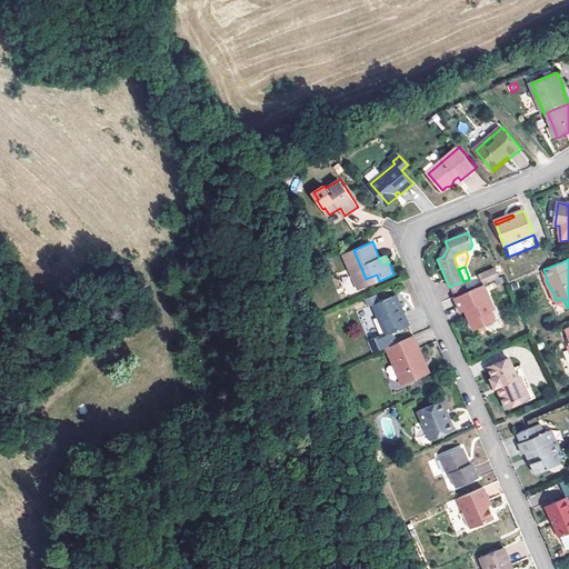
[(485,285),(500,278),(496,267),(480,273),(485,285)]
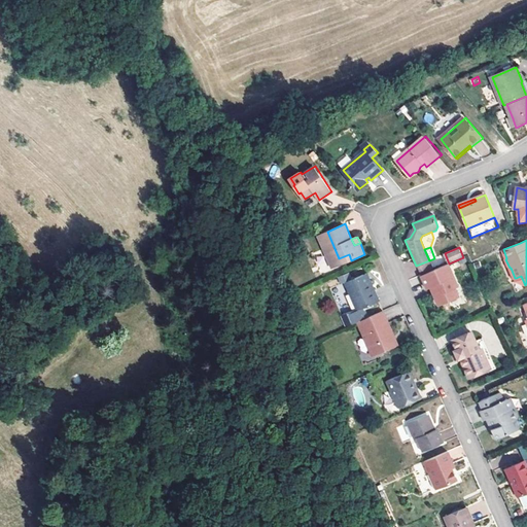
[(327,271),(326,257),(320,257),(320,252),(315,252),(317,272),(327,271)]
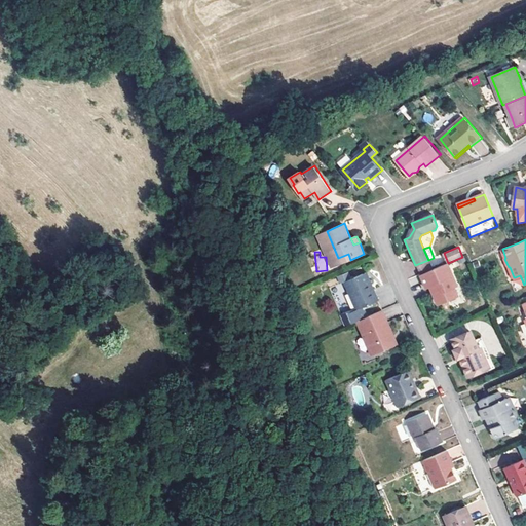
[(341,264),(350,260),(348,254),(338,258),(341,264)]
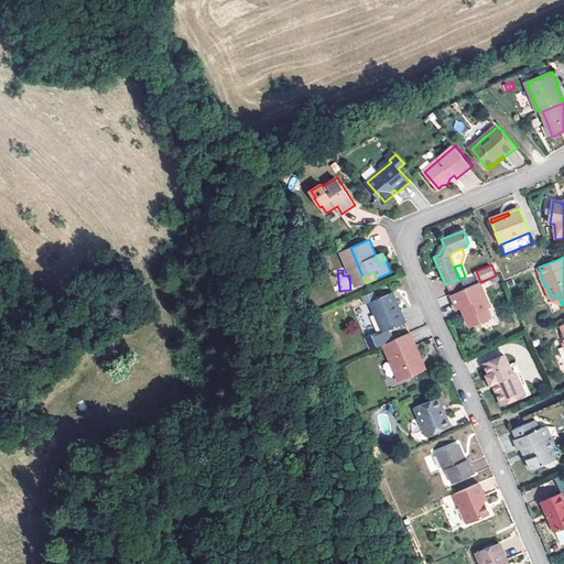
[(480,282),(452,294),(457,308),(461,307),(468,323),(474,325),(491,316),(488,307),(490,306),(480,282)]
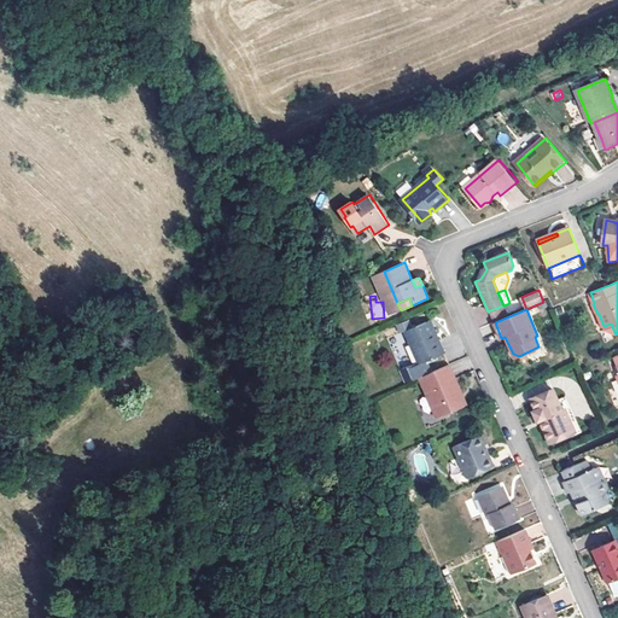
[(445,353),(436,331),(432,333),(427,322),(415,327),(419,338),(414,340),(424,362),(445,353)]
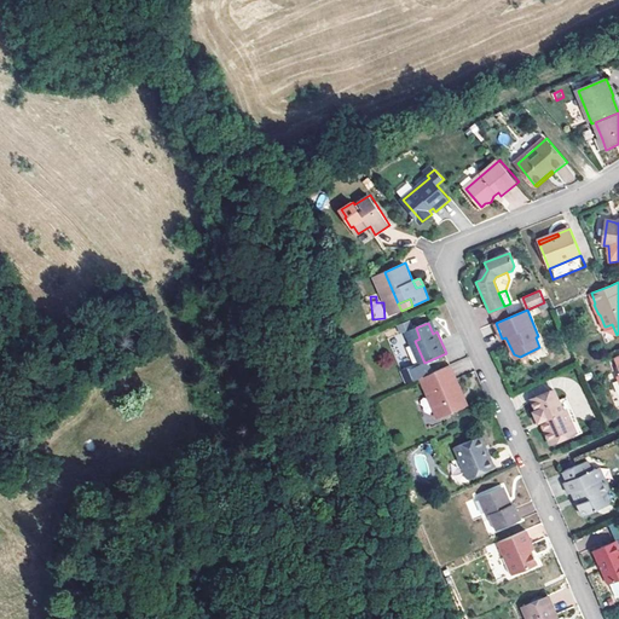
[(607,330),(617,335),(612,324),(606,327),(607,330)]
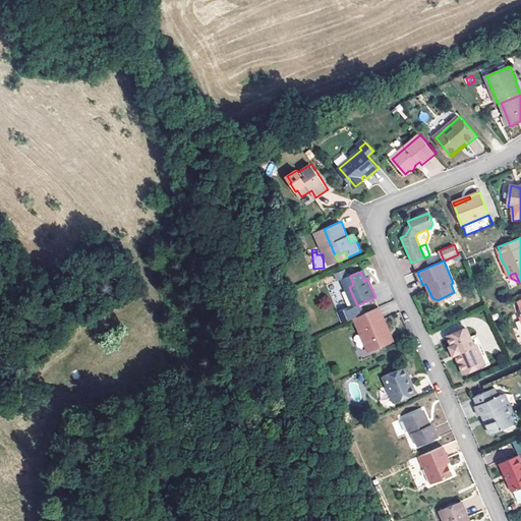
[(377,308),(354,319),(368,351),(390,342),(384,327),(387,325),(384,316),(380,317),(377,308)]
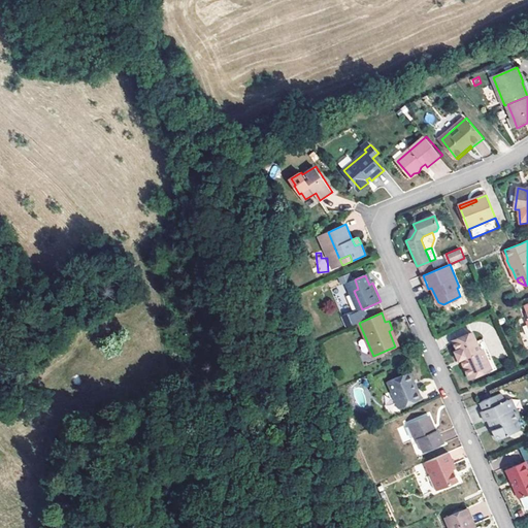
[(481,351),(476,342),(472,333),(454,341),(458,351),(456,352),(460,360),(462,360),(469,378),(491,369),(483,350),(481,351)]
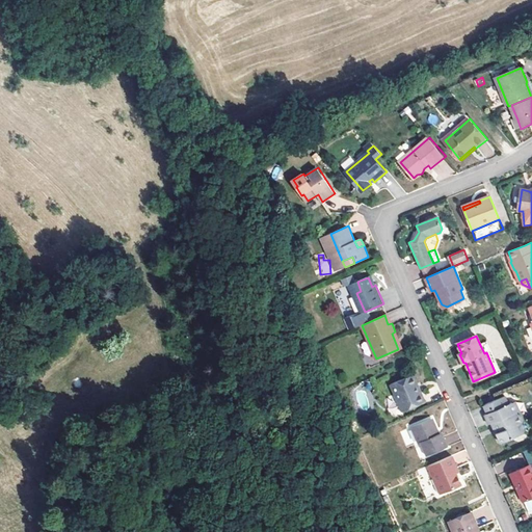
[(487,342),(480,345),(484,353),(486,352),(495,372),(496,374),(501,372),(487,342)]
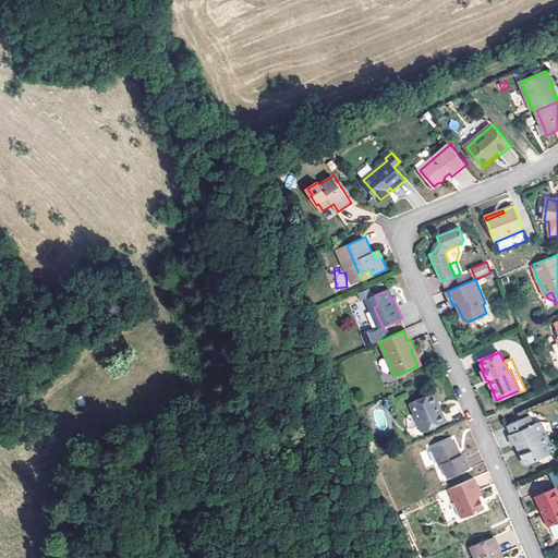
[(434,393),(408,404),(421,433),(446,423),(434,393)]
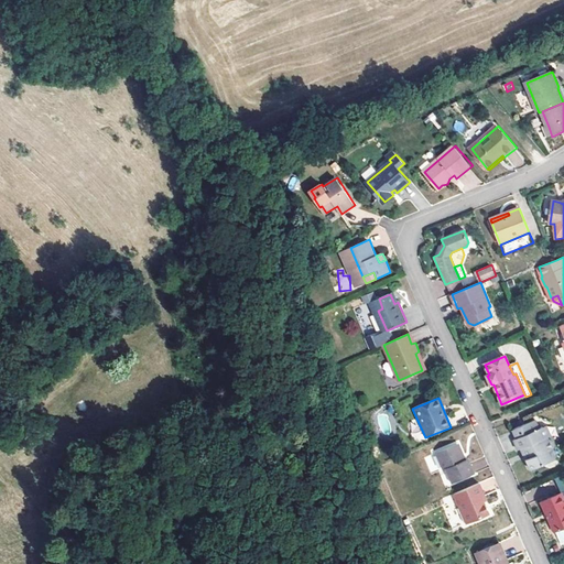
[(552,441),(548,437),(543,427),(540,429),(537,421),(513,431),(517,438),(514,440),(519,451),(523,448),(528,458),(525,459),(529,468),(533,469),(554,461),(556,456),(553,451),(554,447),(552,441)]
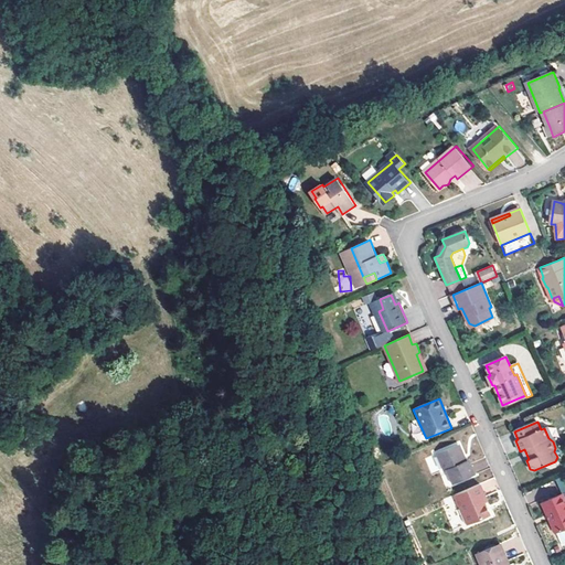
[(464,460),(467,460),(459,443),(457,445),(464,460)]
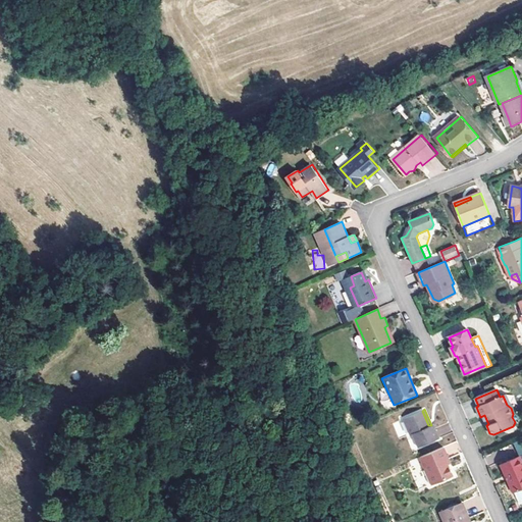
[(433,424),(431,425),(428,425),(422,411),(403,418),(410,434),(412,433),(418,447),(438,436),(433,424)]
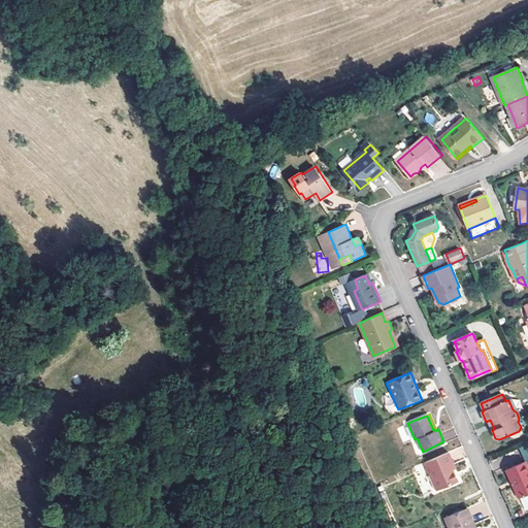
[(449,452),(424,462),(437,492),(458,483),(452,469),(450,463),(453,461),(449,452)]
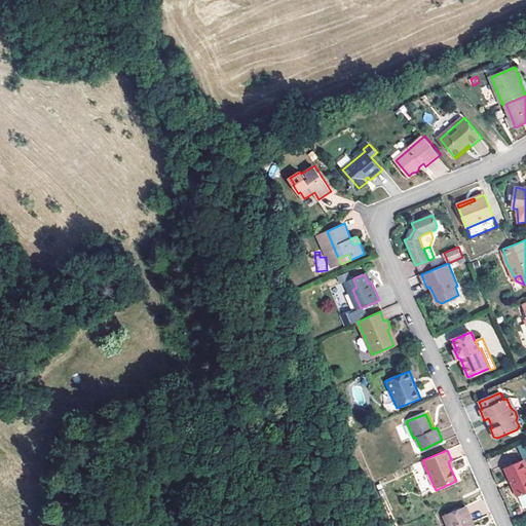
[(525,466),(523,461),(504,468),(517,496),(525,491),(525,466)]
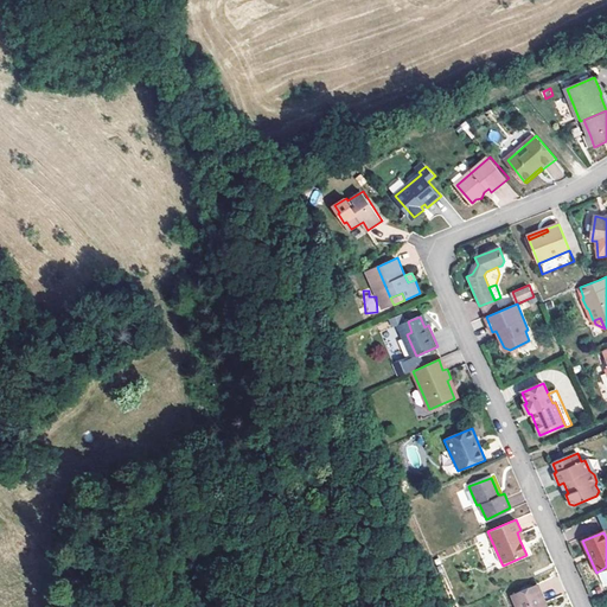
[(606,567),(596,573),(604,587),(606,585),(606,567)]
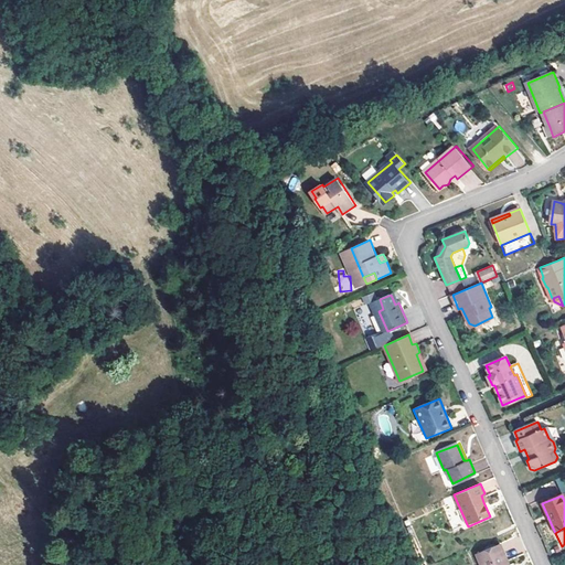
[(509,564),(500,544),(477,555),(480,564),(509,564)]
